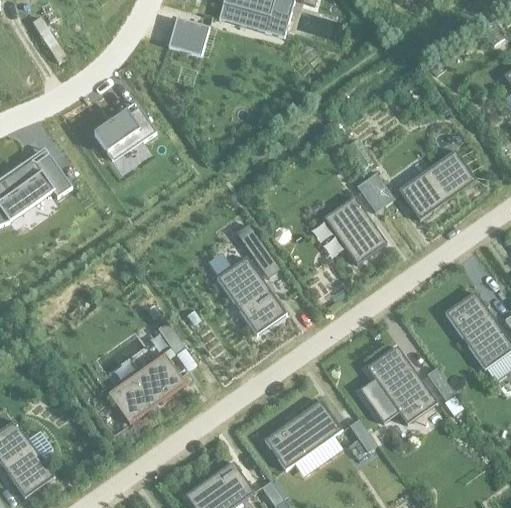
[(57,0),(48,4),(65,40),(86,30),(72,0),(57,0)]
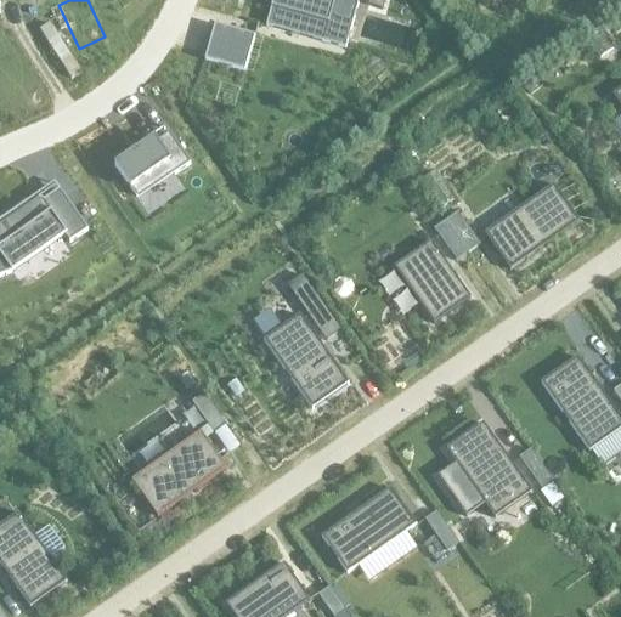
[(271,0),(265,22),(344,45),(357,0),(271,0)]
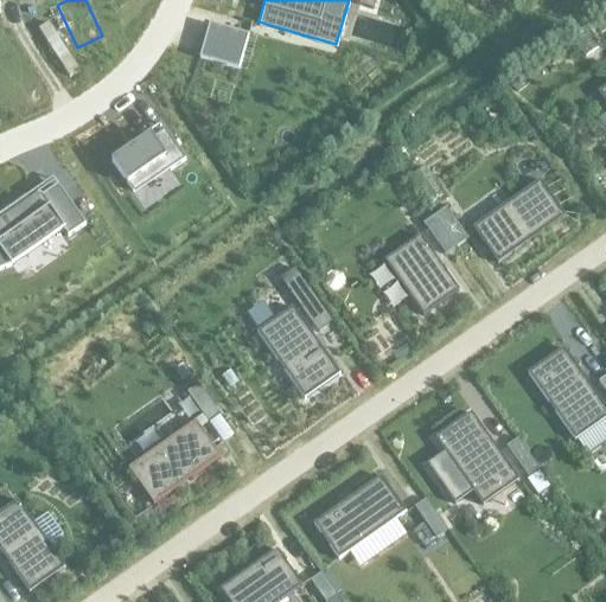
[(209,21),(199,56),(237,66),(248,32),(209,21)]
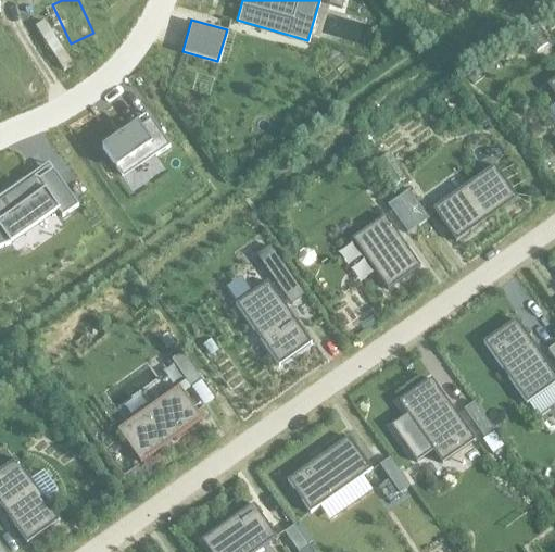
[(150,115),(103,148),(123,175),(169,142),(150,115)]
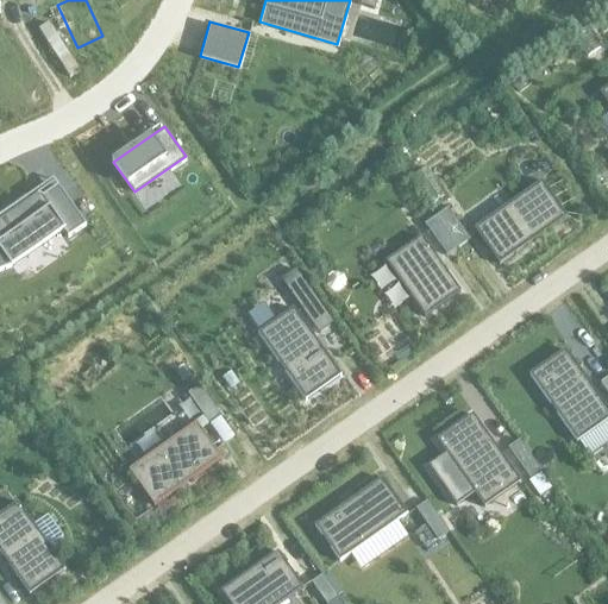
[(540,178),(474,226),(499,262),(566,214),(540,178)]
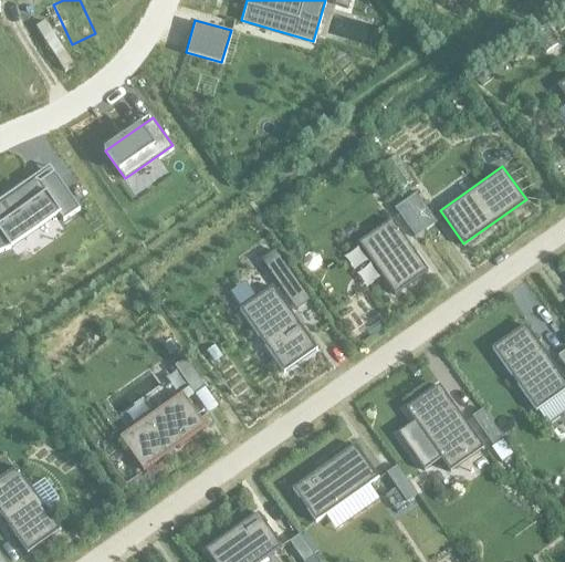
[(0,249),(10,246),(58,211),(63,219),(79,207),(52,168),(38,178),(37,178),(37,177),(35,177),(34,177),(34,178),(0,201),(0,249)]
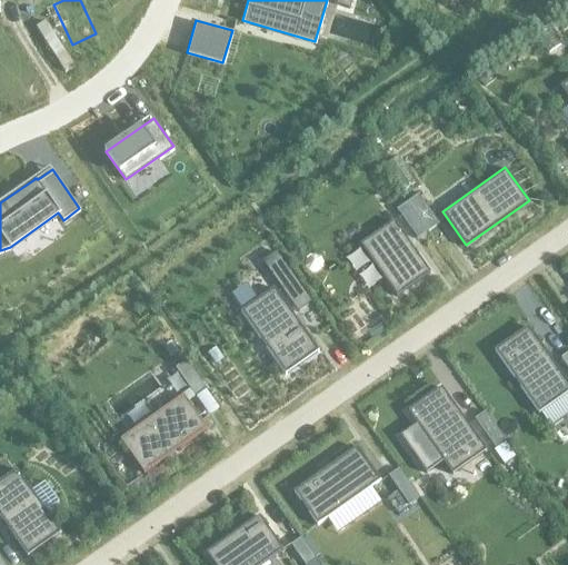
[(407,199),(427,228),(438,220),(418,191),(407,199)]
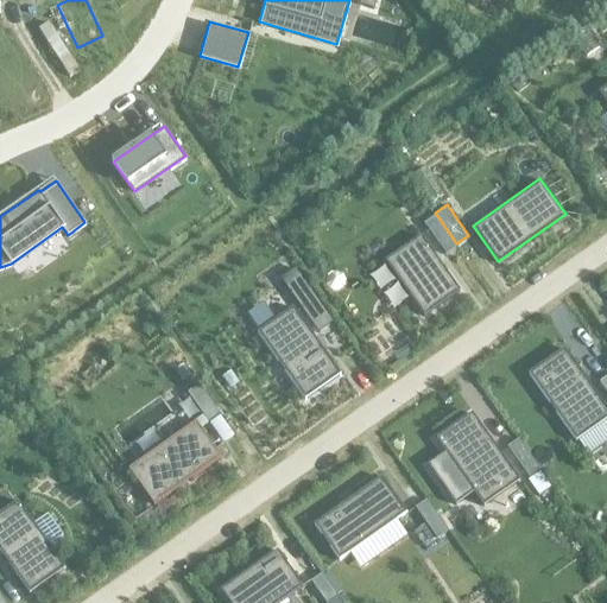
[(456,243),(435,213),(423,221),(446,252),(456,243)]
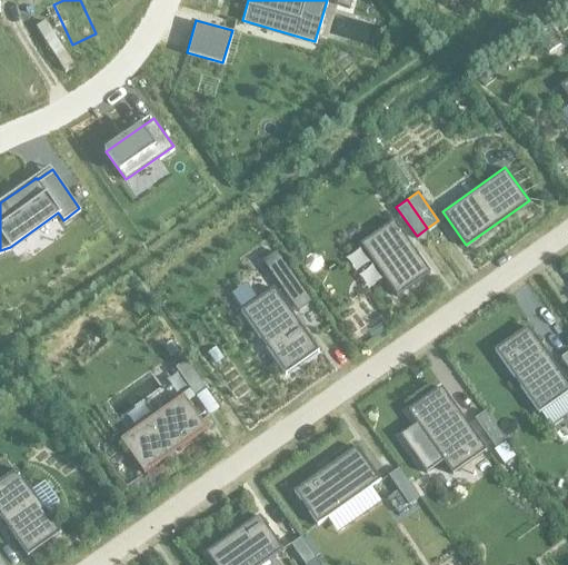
[(359,240),(396,294),(429,270),(392,217),(359,240)]
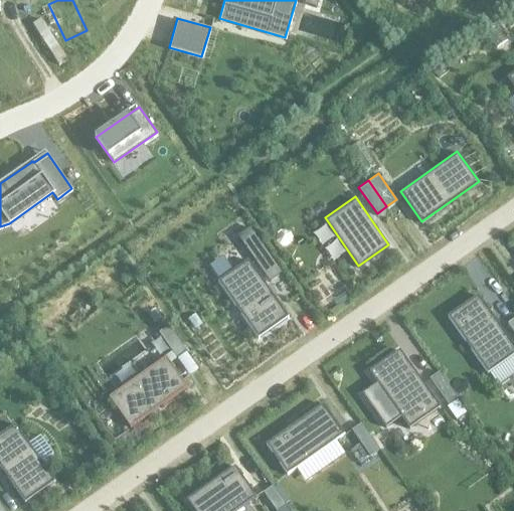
[(249,225),(237,233),(270,279),(282,271),(249,225)]
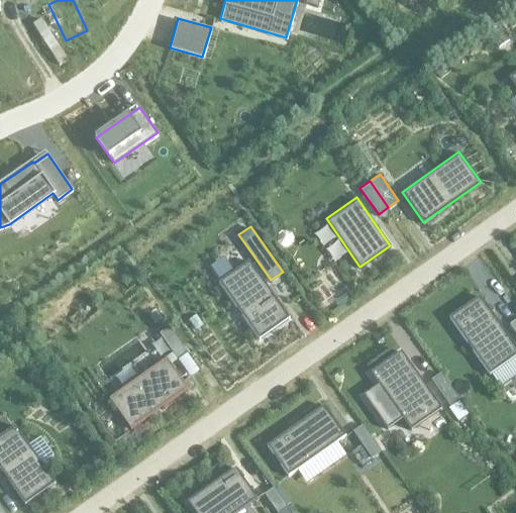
[(202,257),(210,269),(222,261),(213,248),(202,257)]
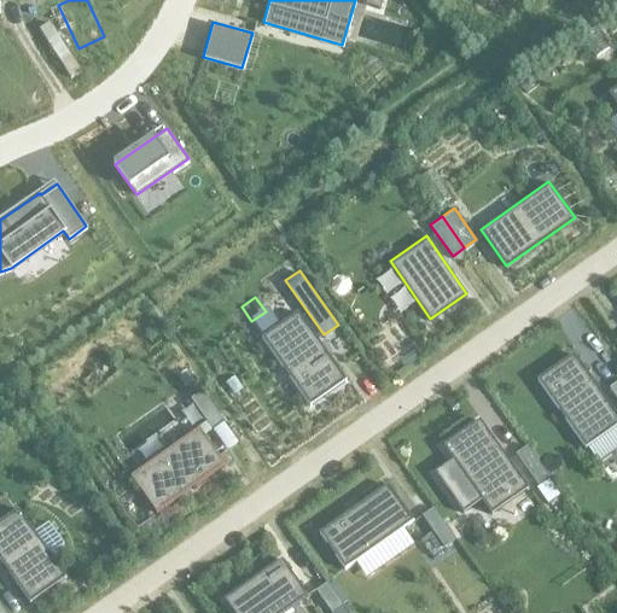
[(345,378),(297,309),(261,336),(309,403),(345,378)]
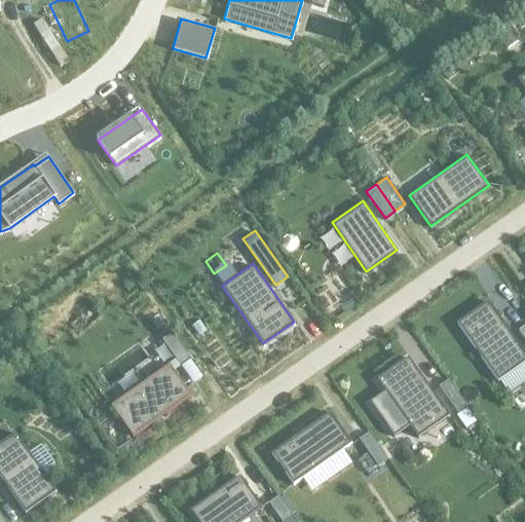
[(456,321),(497,379),(524,360),(524,352),(487,299),(456,321)]
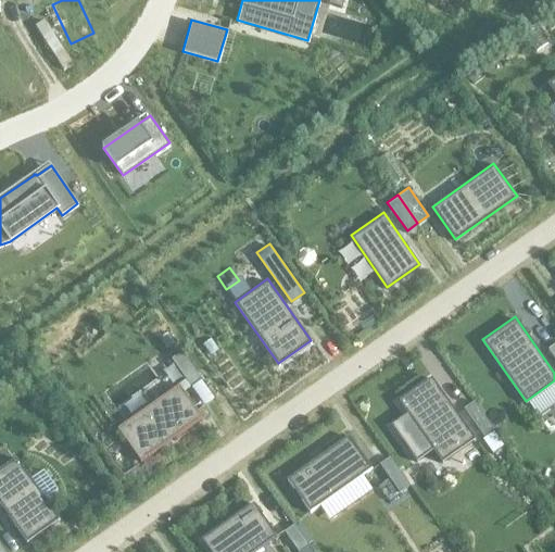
[(554,335),(544,342),(554,358),(554,335)]
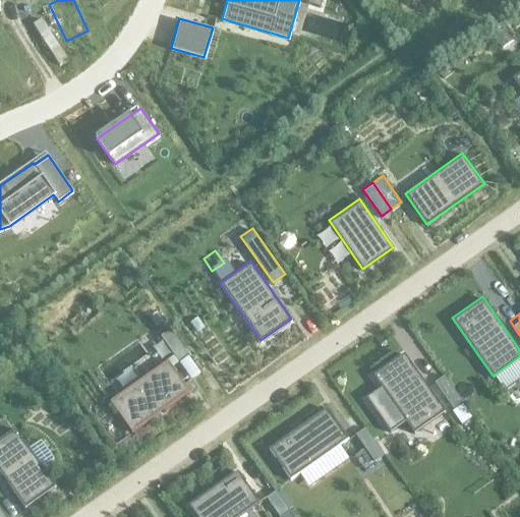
[(161,335),(179,362),(189,355),(170,329),(161,335)]
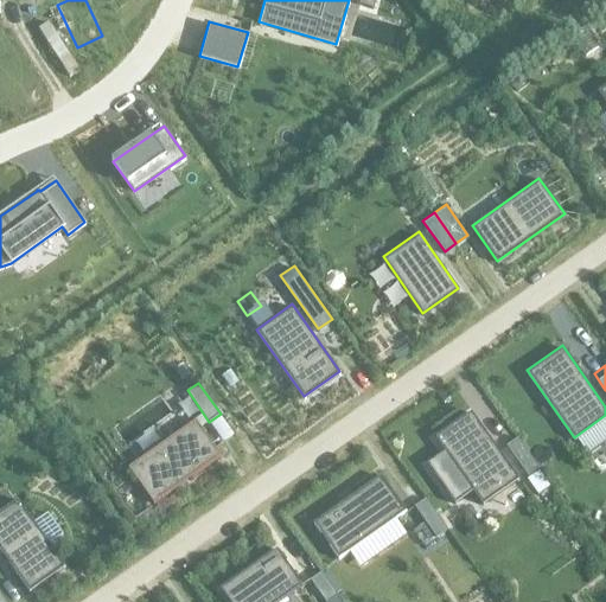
[(445,449),(427,461),(454,500),(472,488),(483,503),(517,476),(471,410),(435,435),(445,449)]
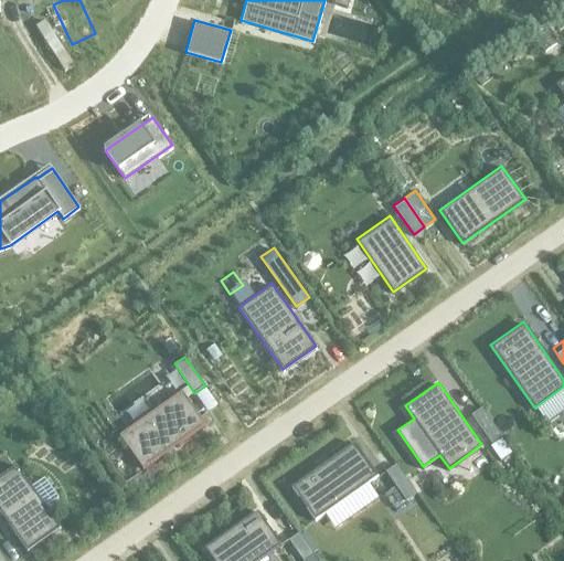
[(204,423),(181,390),(118,434),(142,467),(204,423)]
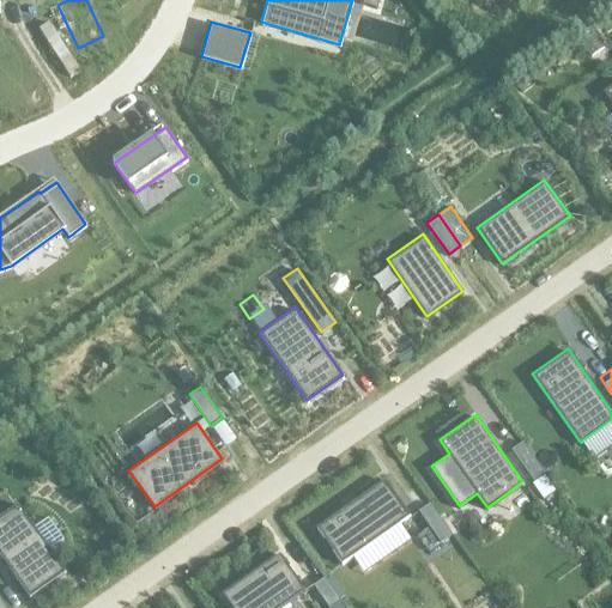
[(510,447),(532,479),(544,470),(522,439),(510,447)]
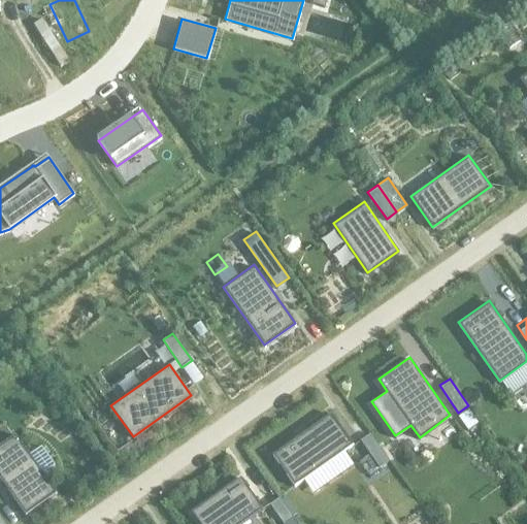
[(468,407),(458,415),(467,428),(478,421),(468,407)]
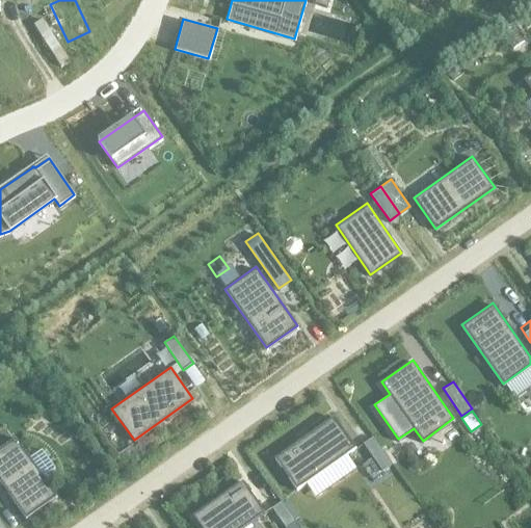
[(274,456),(296,487),(355,446),(334,415),(274,456)]
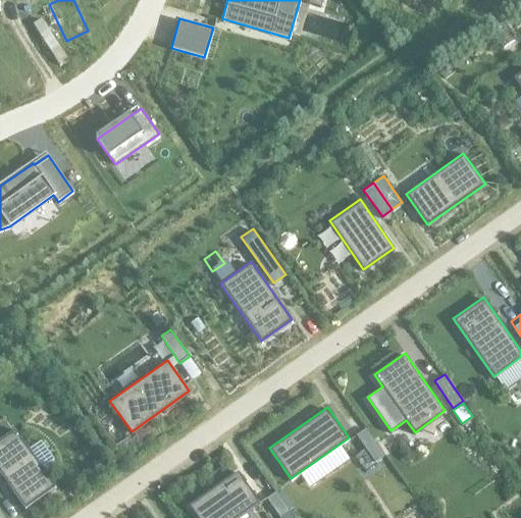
[(355,433),(374,460),(383,453),(365,426),(355,433)]
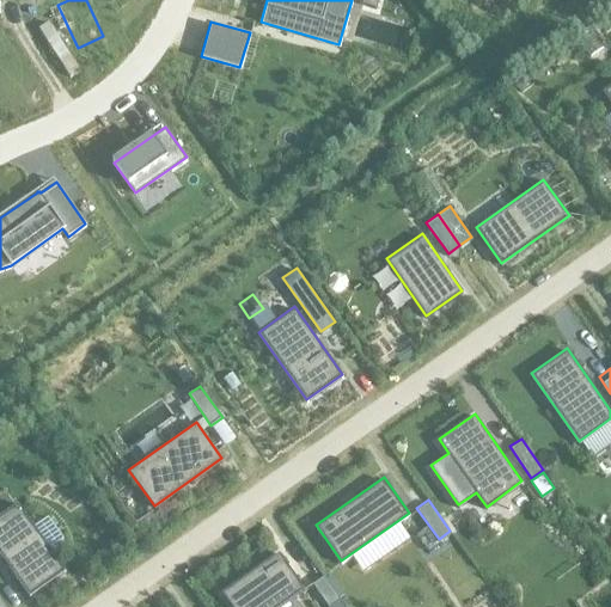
[(17,502),(0,513),(0,552),(29,595),(65,569),(49,546),(62,537),(47,515),(34,525),(17,502)]
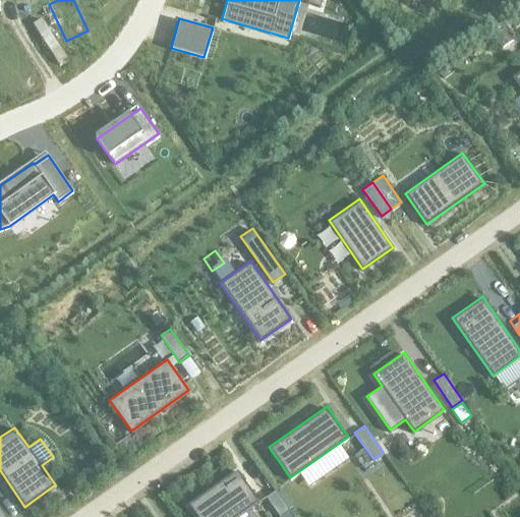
[(237,469),(188,504),(197,516),(234,516),(258,500),(237,469)]
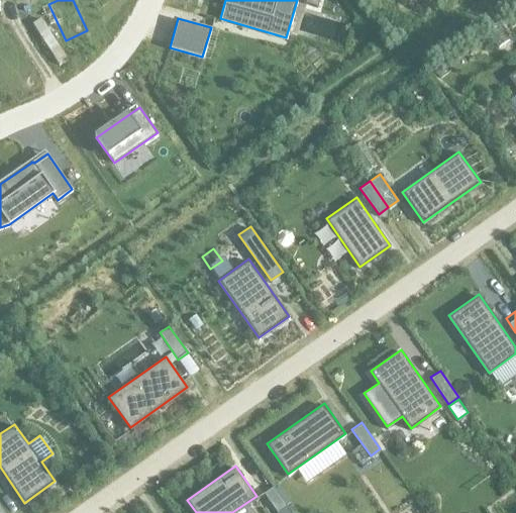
[(287,504),(273,485),(264,492),(277,511),(287,504)]
